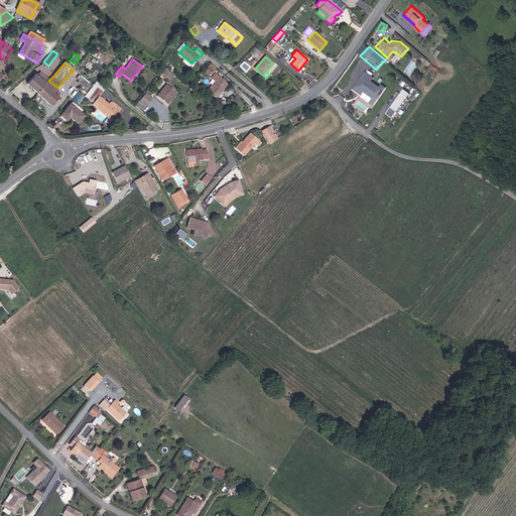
[(209,77),(216,68),(211,63),(204,72),(209,77)]
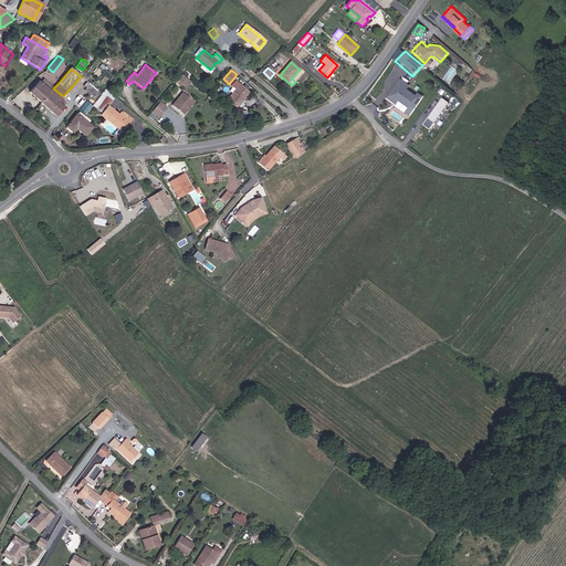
[(182,75),(179,79),(188,85),(190,81),(182,75)]
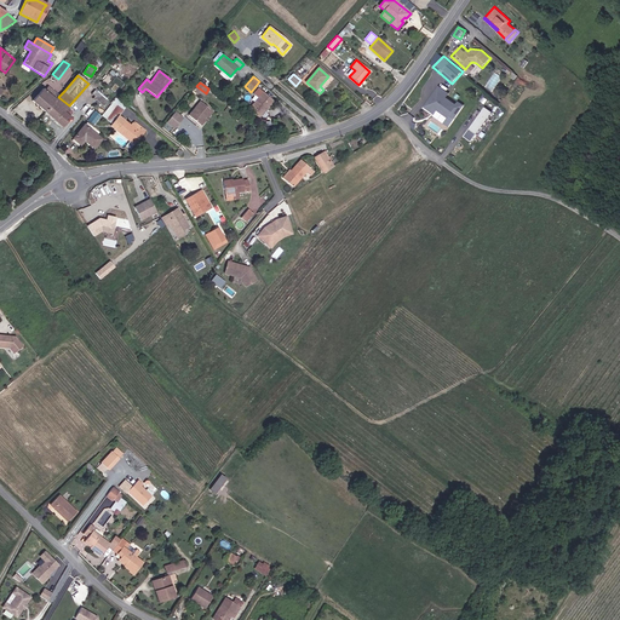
[(438,87),(424,107),(431,112),(434,108),(436,109),(447,118),(449,115),(453,118),(463,105),(458,102),(455,105),(445,98),(442,96),(446,92),(438,87)]
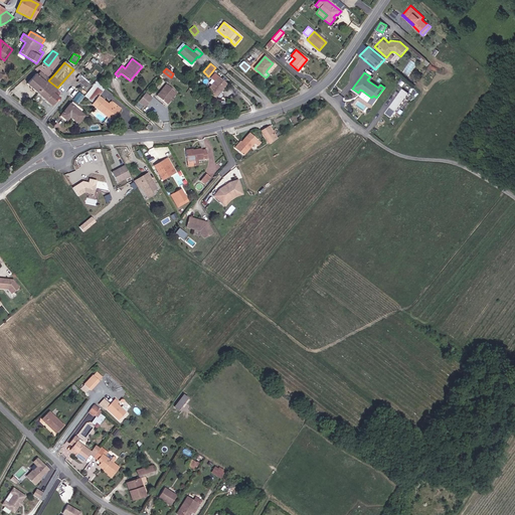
[(38,94),(48,80),(40,74),(39,76),(35,73),(27,84),(38,94)]
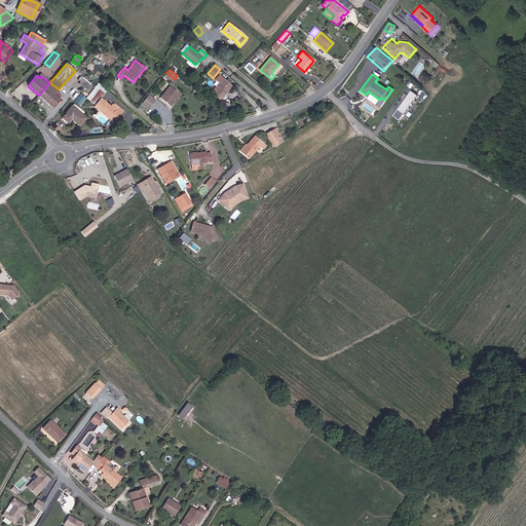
[(220,100),(228,89),(224,86),(227,83),(219,76),(216,79),(219,83),(212,92),(220,100)]
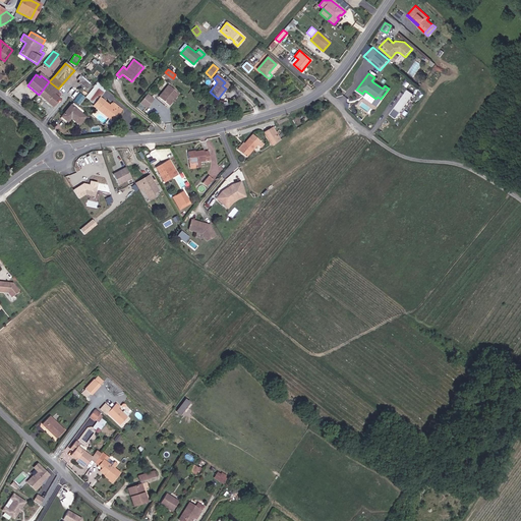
[(56,92),(58,89),(49,81),(39,95),(52,107),(59,99),(58,98),(60,95),(56,92)]
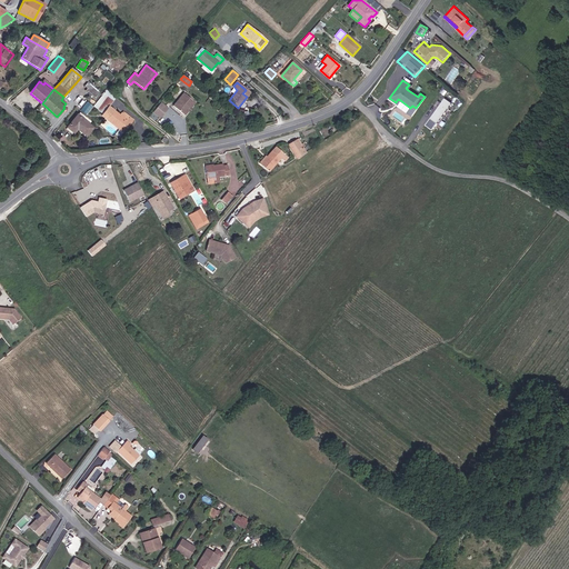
[(187,110),(189,107),(190,106),(191,107),(196,102),(183,93),(172,107),(185,116),(187,112),(186,111),(187,110)]
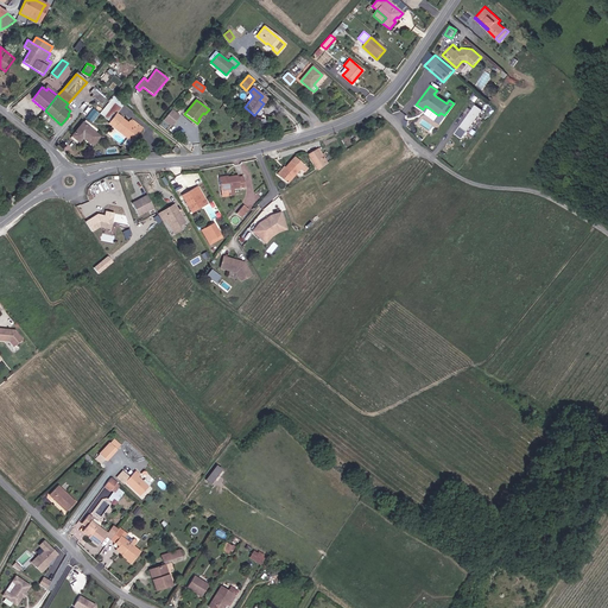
[(103,118),(109,122),(116,114),(121,108),(115,103),(103,118)]
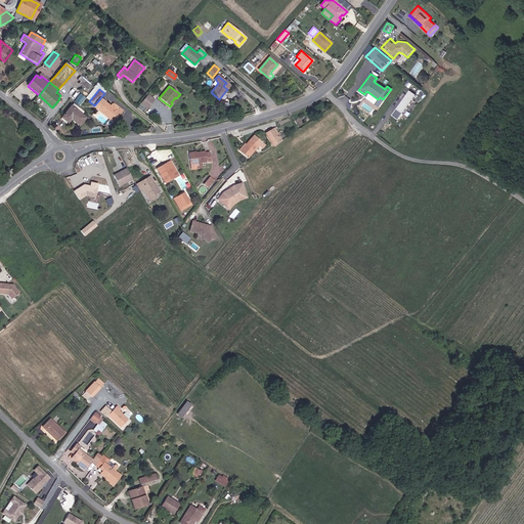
[(409,90),(395,108),(401,114),(416,95),(409,90)]
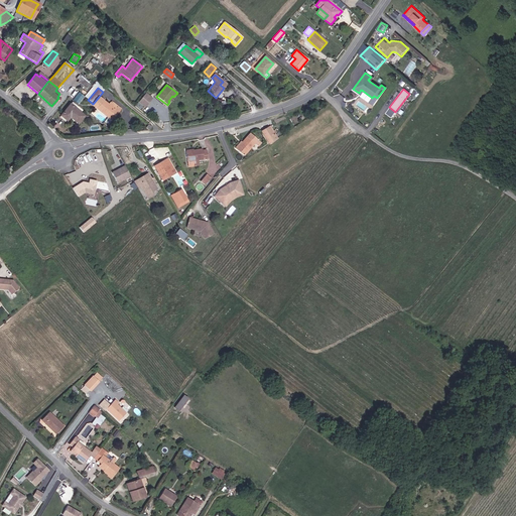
[(145,92),(138,102),(146,107),(153,97),(145,92)]
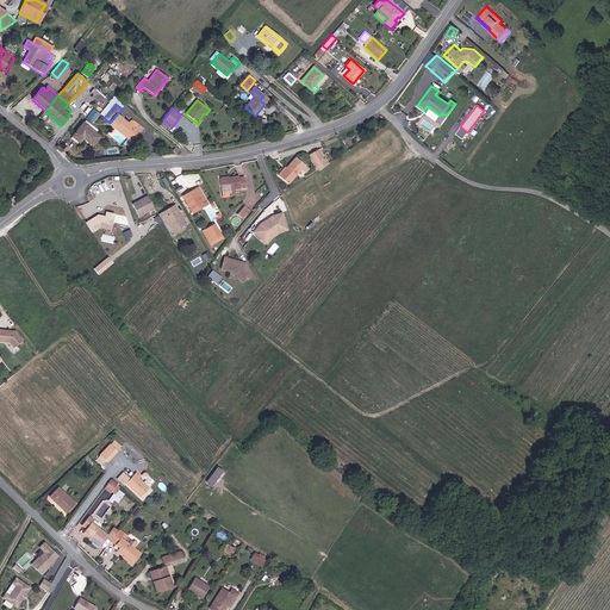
[(129,137),(138,125),(134,122),(131,125),(117,114),(110,123),(109,124),(119,132),(120,131),(129,137)]
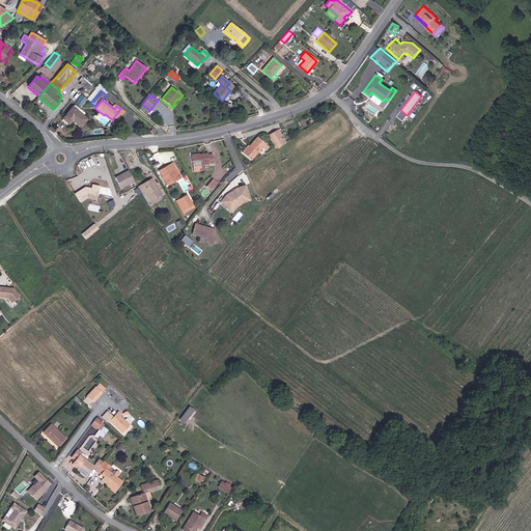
[(72,108),(62,119),(70,124),(73,120),(80,128),(86,119),(72,108)]
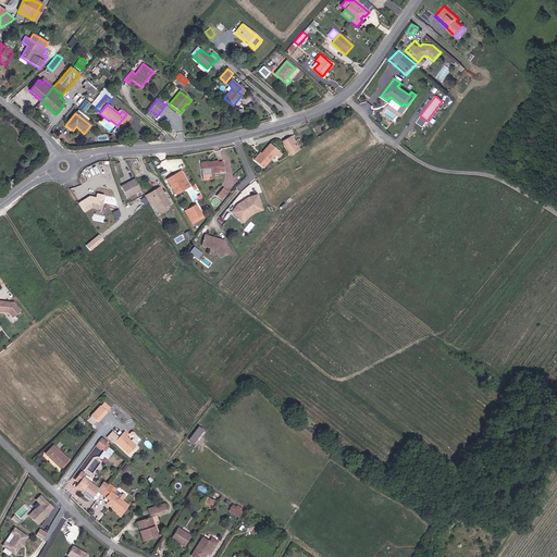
[(110,120),(109,121),(120,130),(131,118),(126,114),(118,125),(110,120)]
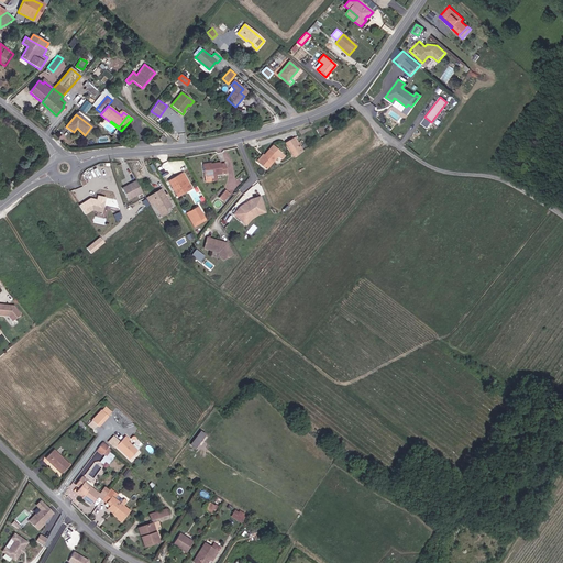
[(286,143),(293,154),(294,158),(302,152),(299,146),(298,147),(293,139),(286,143)]
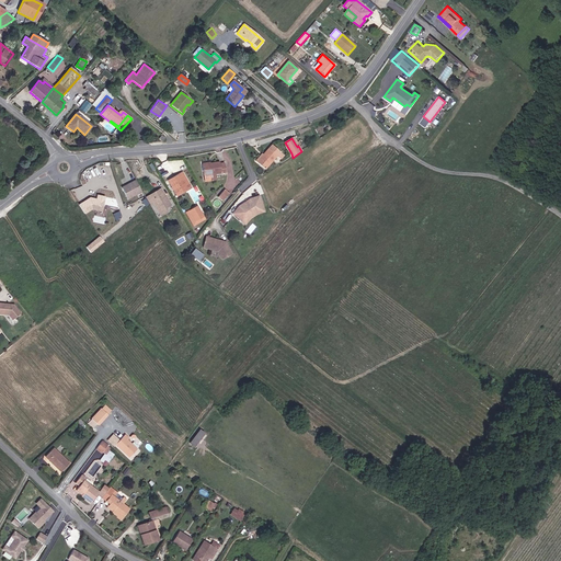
[(256,162),(259,163),(265,169),(276,156),(281,159),(284,156),(273,145),(256,162)]
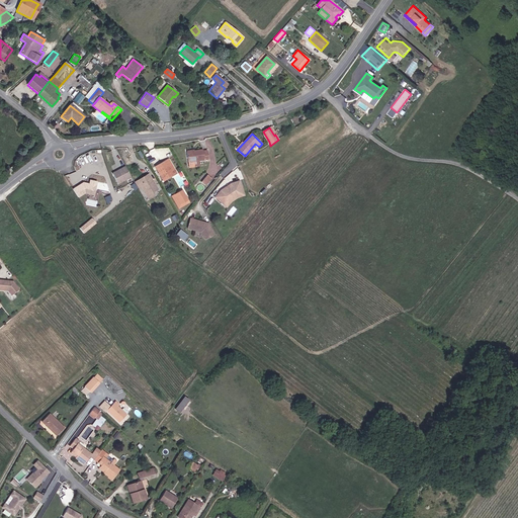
[(186,152),(187,162),(197,161),(208,160),(207,151),(203,151),(202,150),(186,152)]
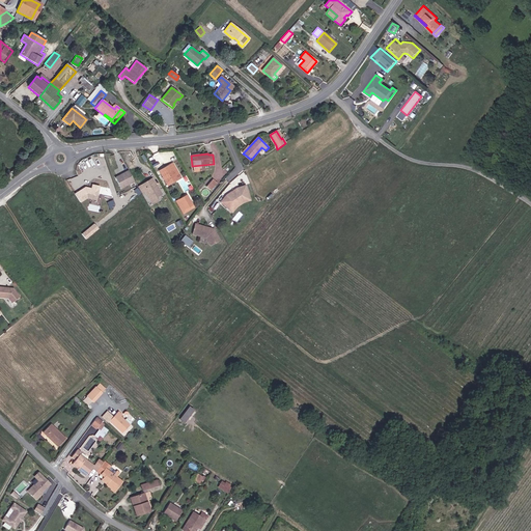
[(167,171),(161,174),(168,186),(176,180),(174,176),(178,174),(172,163),(165,167),(167,171)]
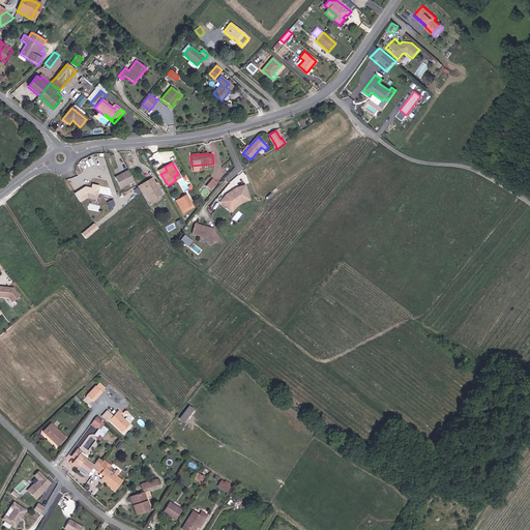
[(125,165),(112,171),(117,181),(130,175),(125,165)]
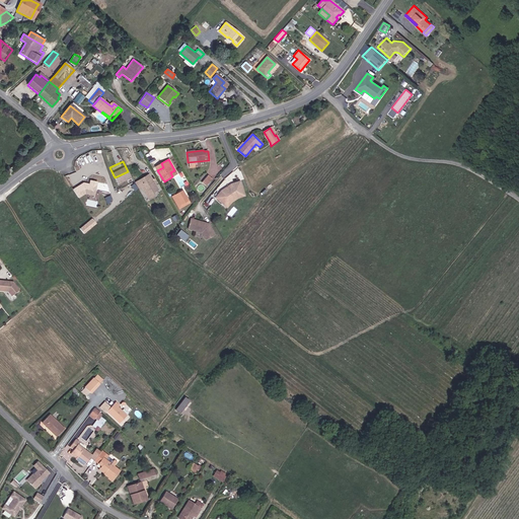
[(141,188),(147,197),(152,193),(157,190),(148,174),(135,183),(139,190),(141,188)]
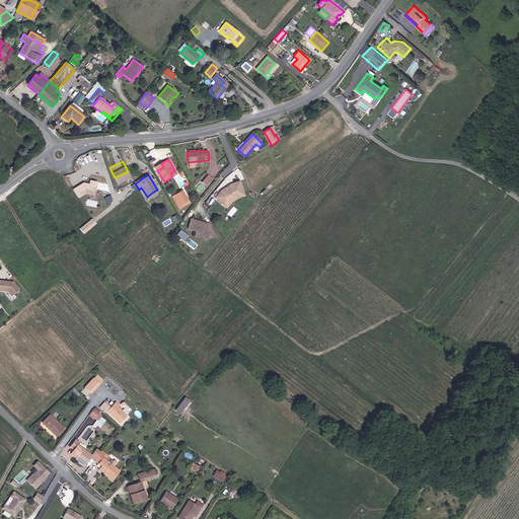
[(202,182),(206,187),(212,179),(208,175),(202,182)]
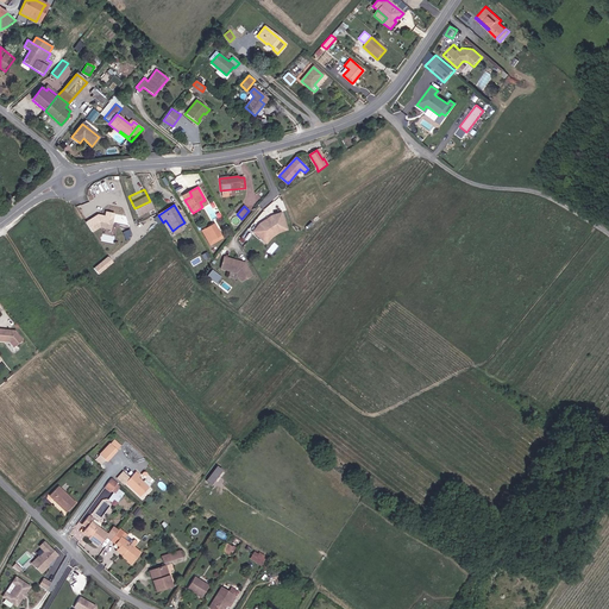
[(88,227),(111,230),(113,212),(105,211),(104,217),(89,215),(88,227)]
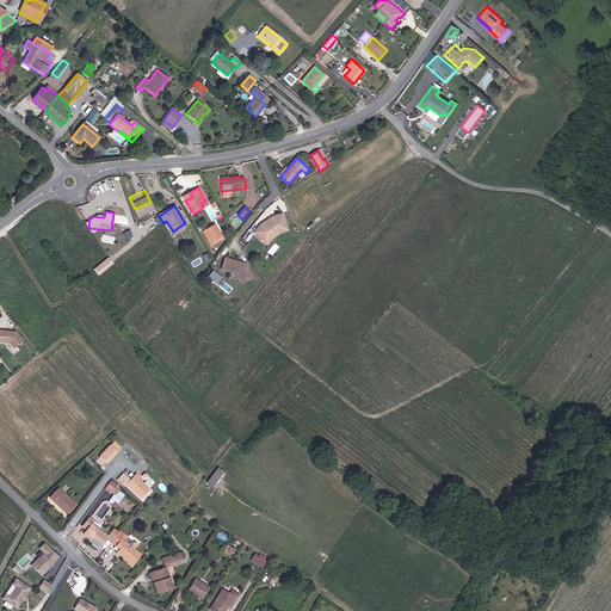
[(260,226),(253,233),(263,242),(270,234),(276,230),(287,227),(282,214),(272,217),(260,226)]
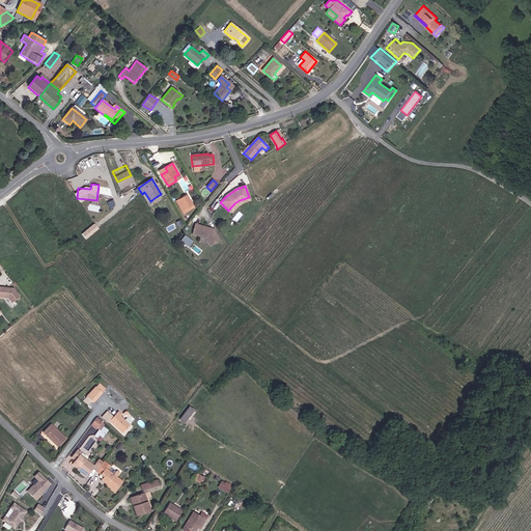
[(176,201),(178,205),(180,204),(184,210),(192,205),(187,195),(176,201)]
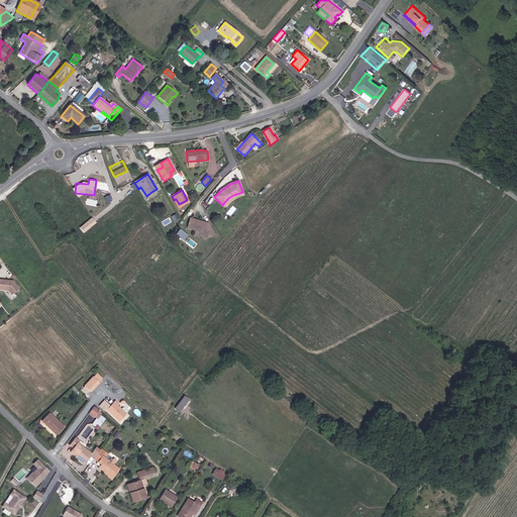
[(228,198),(222,205),(225,207),(229,202),(236,198),(243,195),(242,192),(233,195),(228,198)]
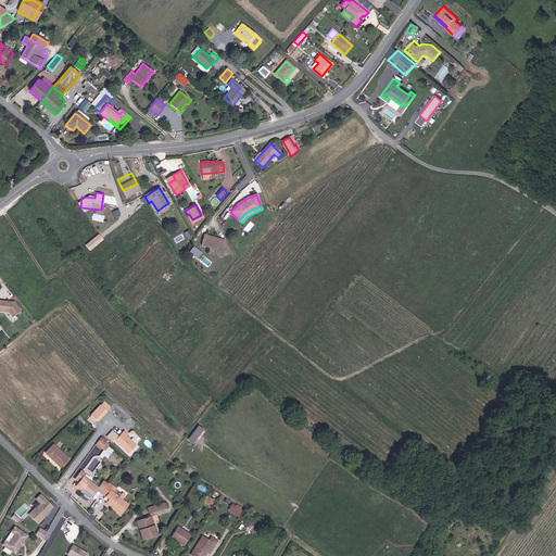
[(203,217),(201,215),(192,219),(189,214),(187,215),(192,224),(203,217)]
